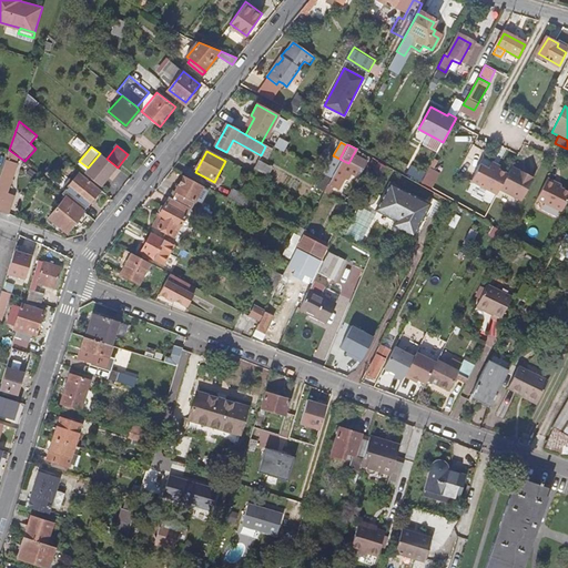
[(118,168),(107,159),(100,153),(88,168),(84,172),(101,186),(109,178),(112,174),(115,178),(121,170),(118,168)]
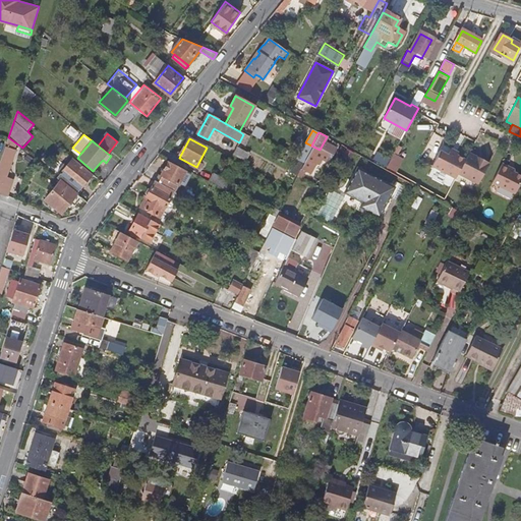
[(328,142),(323,152),(332,156),(336,147),(328,142)]
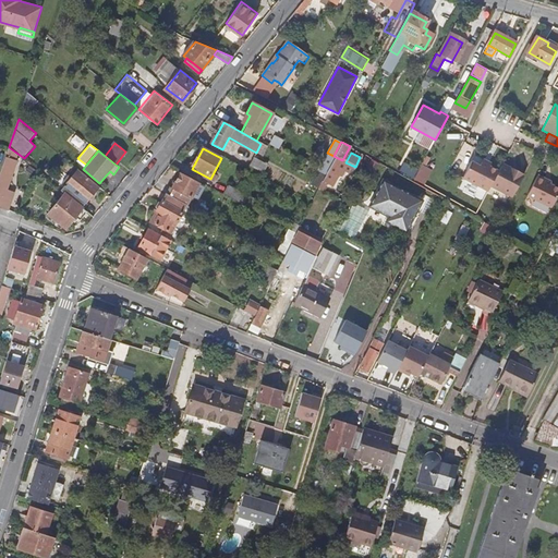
[(489,166),(492,162),(475,154),(470,164),(478,168),(482,161),(489,166)]
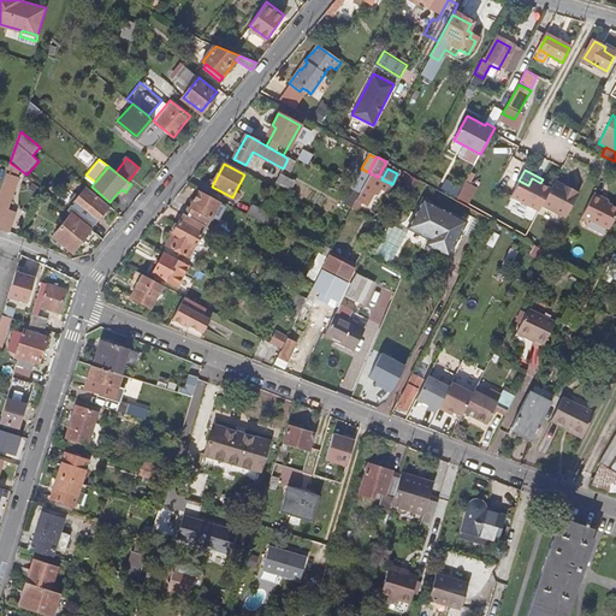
[(17,176),(7,172),(0,191),(0,225),(9,230),(16,209),(12,208),(13,203),(9,202),(17,176)]
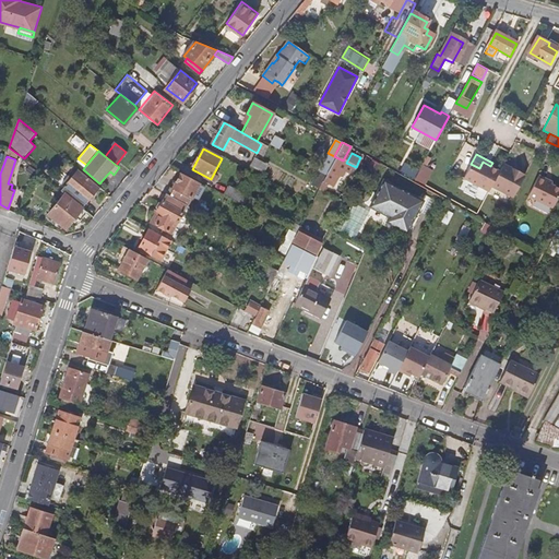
[(333,188),(346,163),(343,161),(334,156),(324,176),(322,182),(333,188)]
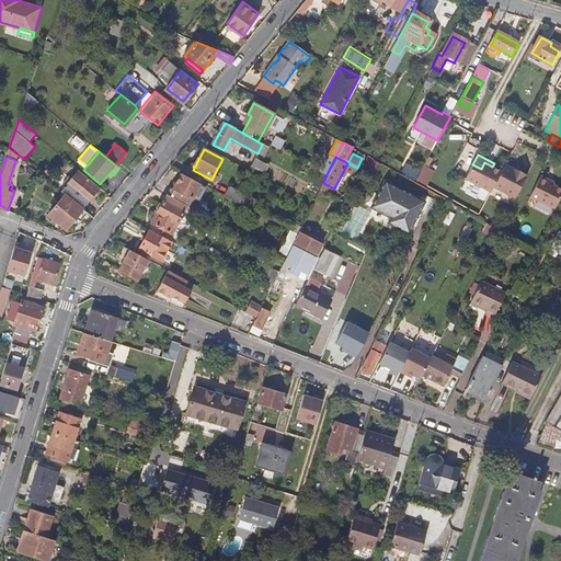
[(267,164),(255,158),(250,167),(262,173),(267,164)]
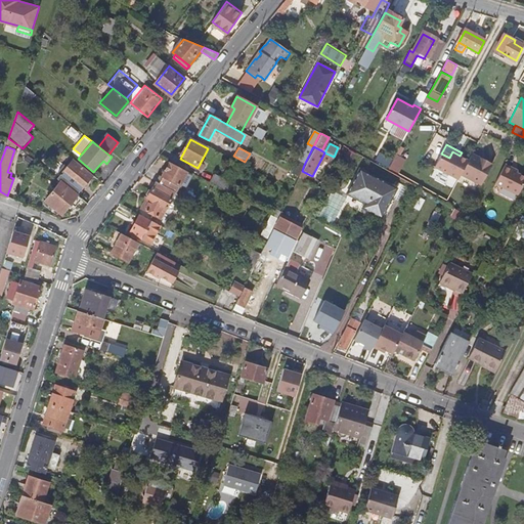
[(435,166),(459,179),(461,174),(469,160),(460,156),(452,151),(449,158),(441,154),(435,166)]
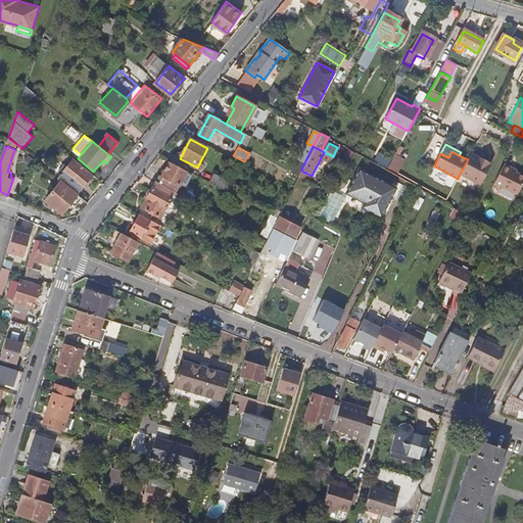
[(355,155),(348,152),(344,158),(351,162),(355,155)]
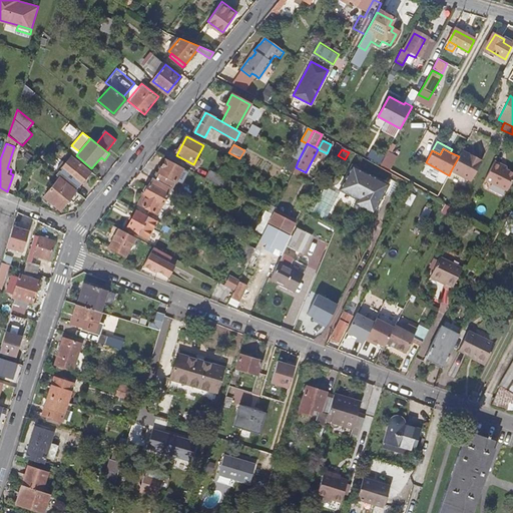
[(482,159),(462,149),(459,156),(451,170),(471,181),(482,159)]
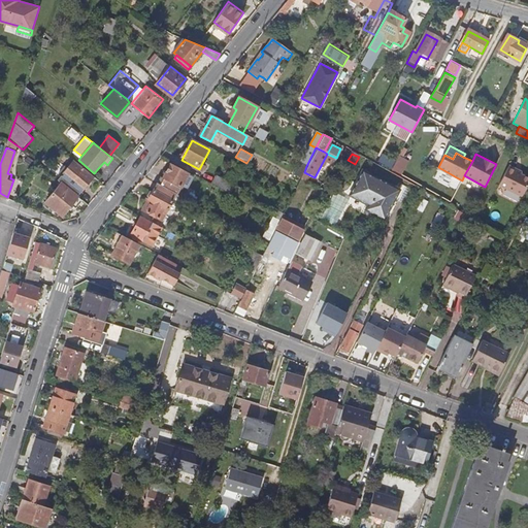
[(400,155),(394,168),(402,172),(409,159),(400,155)]
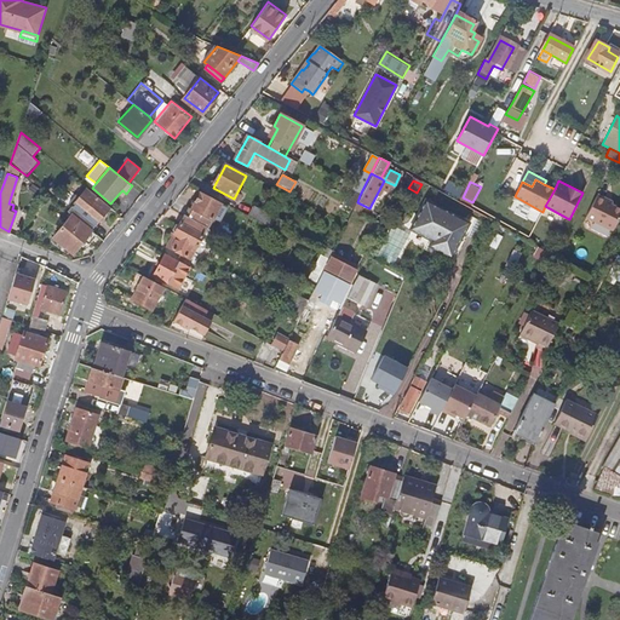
[(87,189),(68,212),(73,214),(91,230),(110,207),(87,189)]
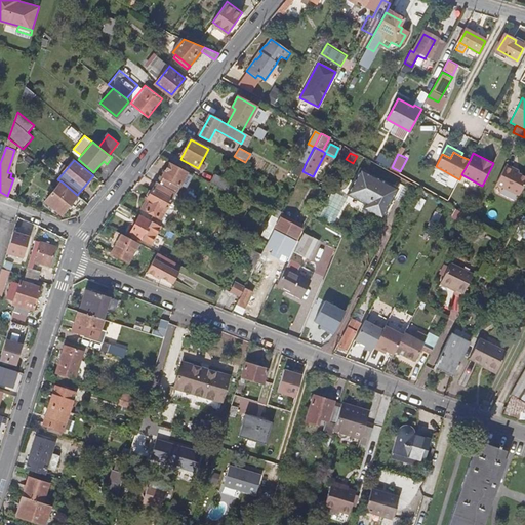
[(160,177),(157,184),(176,194),(188,172),(171,163),(163,179),(160,177)]
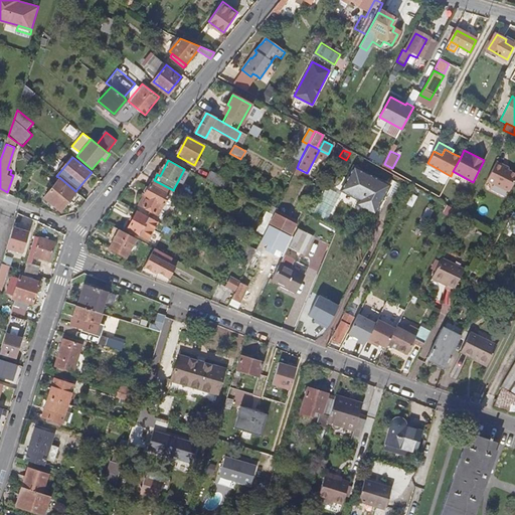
[(389,183),(355,165),(343,188),(361,197),(359,201),(376,210),(389,183)]
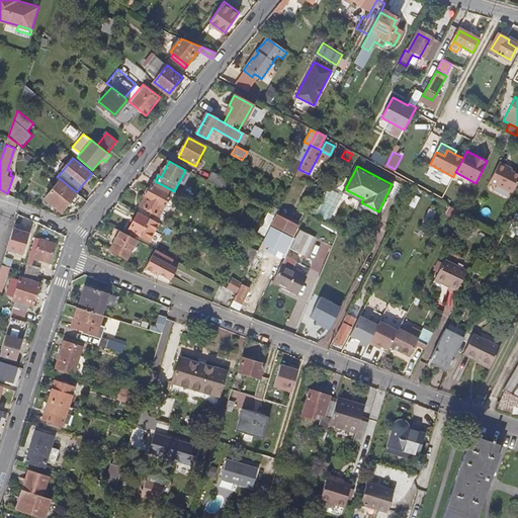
[(511,196),(517,182),(517,178),(510,174),(505,172),(506,169),(499,166),(489,185),(511,196)]
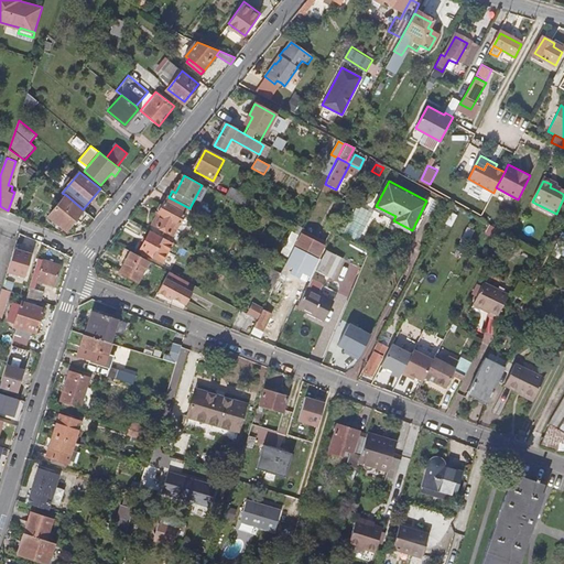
[(321,187),(313,183),(308,191),(315,195),(321,187)]
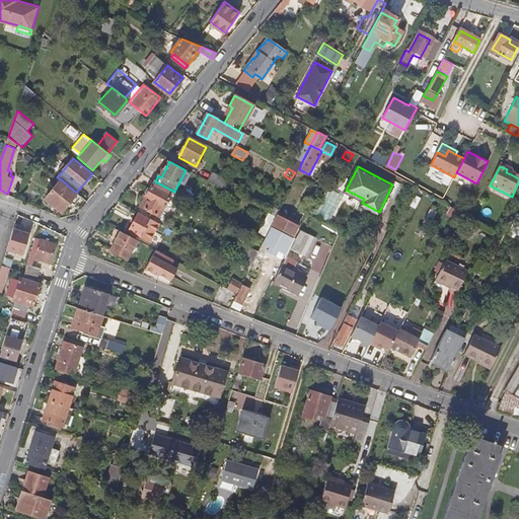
[(238,186),(212,171),(209,178),(208,178),(207,179),(234,194),(238,186)]
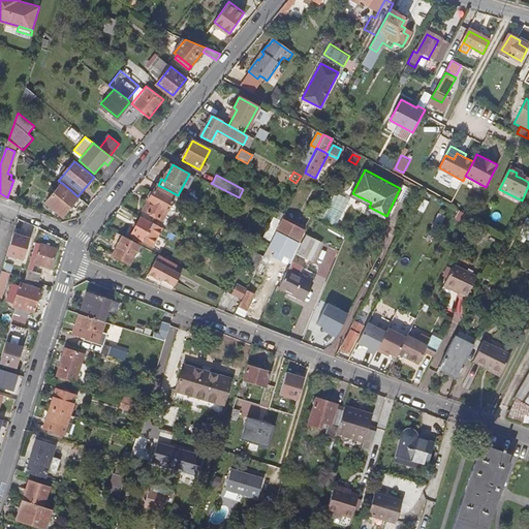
[(75,209),(83,200),(78,196),(62,183),(47,200),(63,215),(71,206),(75,209)]
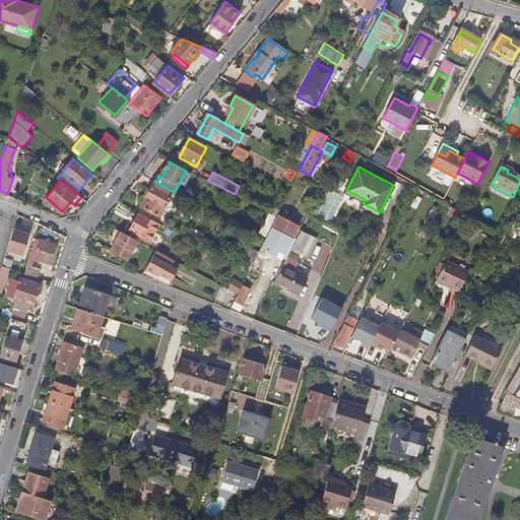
[(161,217),(175,192),(155,182),(141,207),(161,217)]
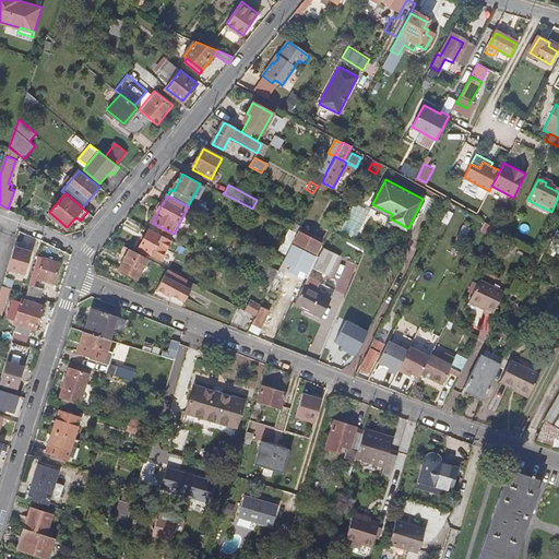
[(277,250),(285,254),(290,245),(292,244),(296,234),(287,228),(277,250)]
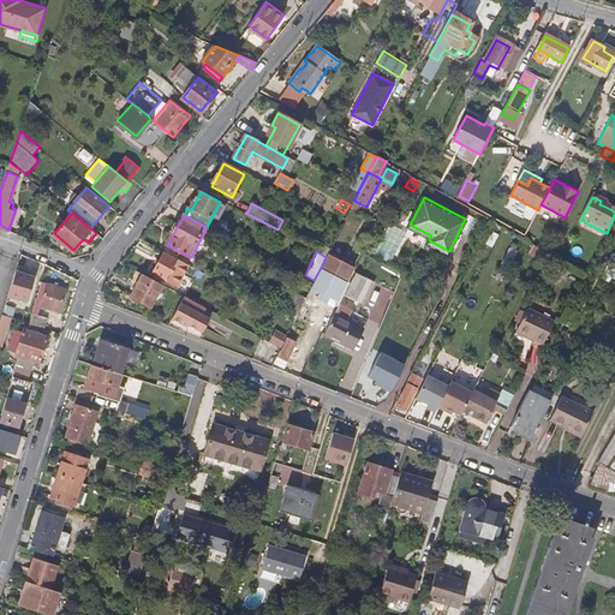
[(177,285),(187,264),(167,254),(156,274),(177,285)]
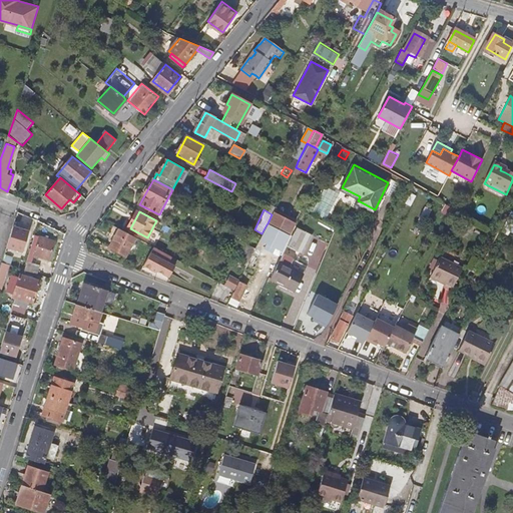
[(295,224),(273,212),(272,214),(268,223),(290,234),(294,226),(295,224)]
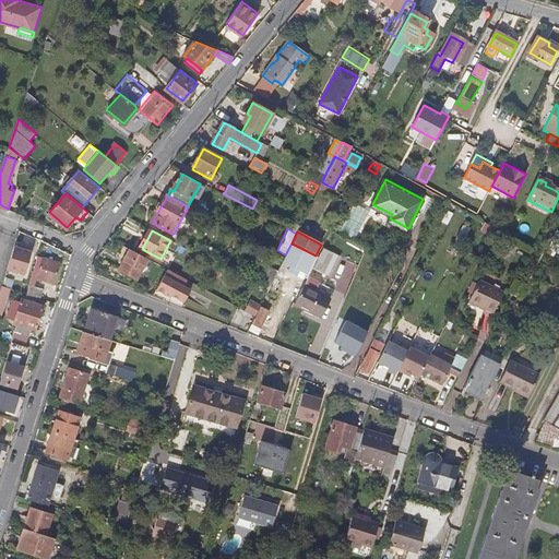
[(298,271),(306,275),(314,258),(290,245),(285,254),(284,259),(290,262),(284,275),(290,277),(292,275),(295,277),(298,271)]
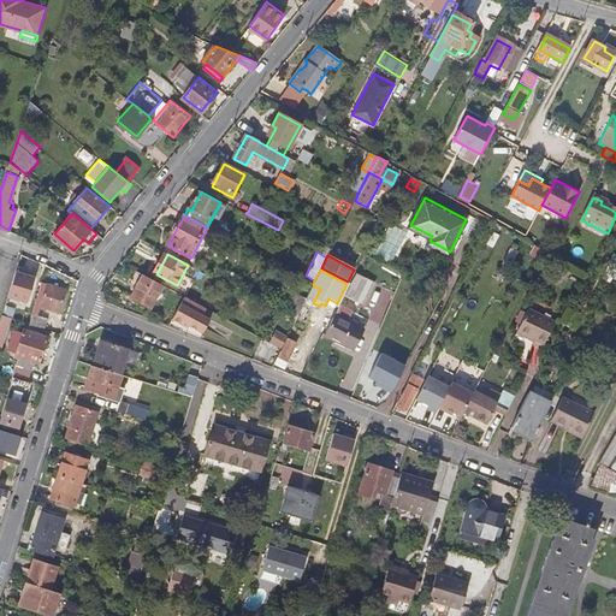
[(11,288),(29,294),(35,277),(16,271),(11,288)]
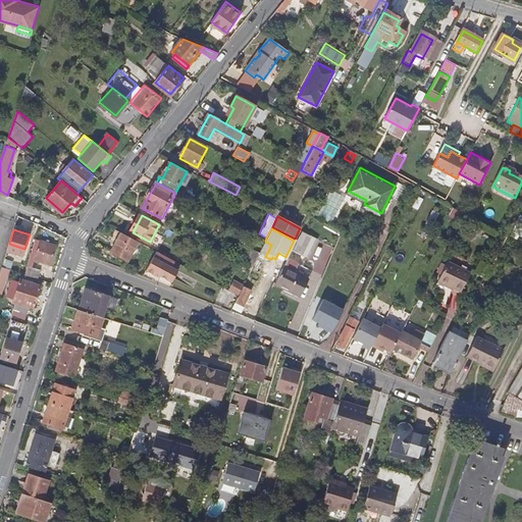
[(302,255),(311,237),(302,231),(293,250),(302,255)]
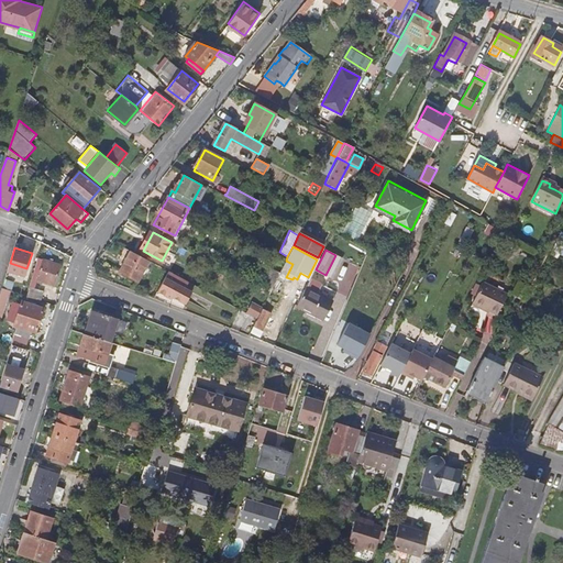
[(139,284),(150,262),(132,252),(120,274),(139,284)]
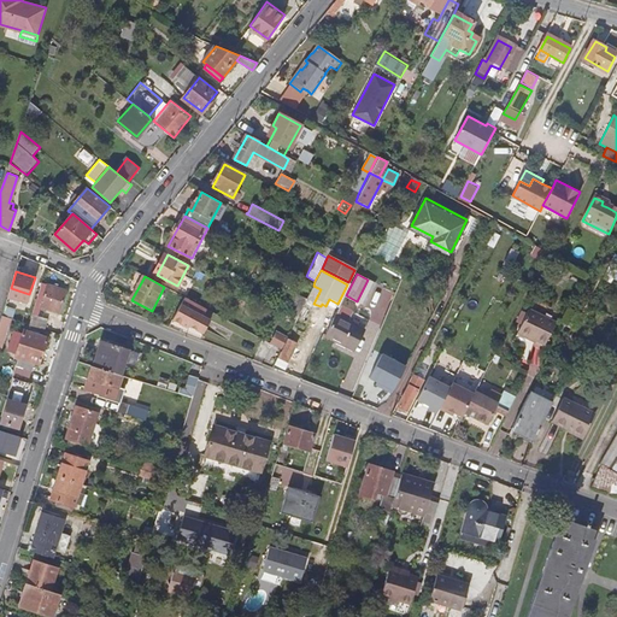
[(35,306),(42,309),(48,287),(42,285),(35,306)]
